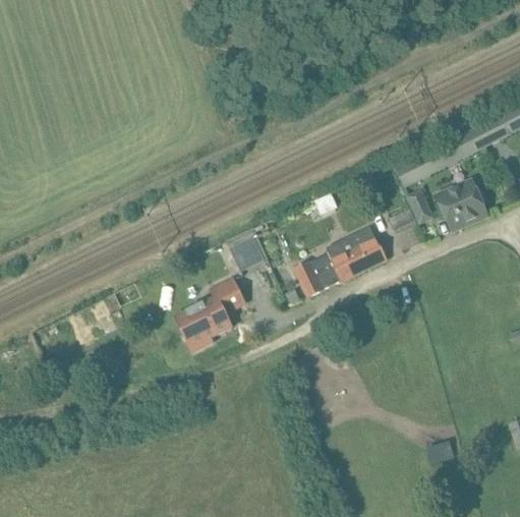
[(459,185),(437,195),(444,212),(451,230),(452,231),(487,216),(487,214),(479,196),(476,189),(472,180),(459,185)]
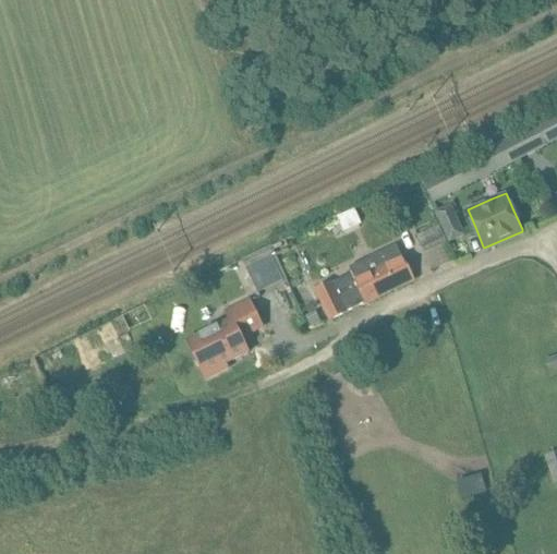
[(448,203),(436,208),(449,238),(461,232),(448,203)]
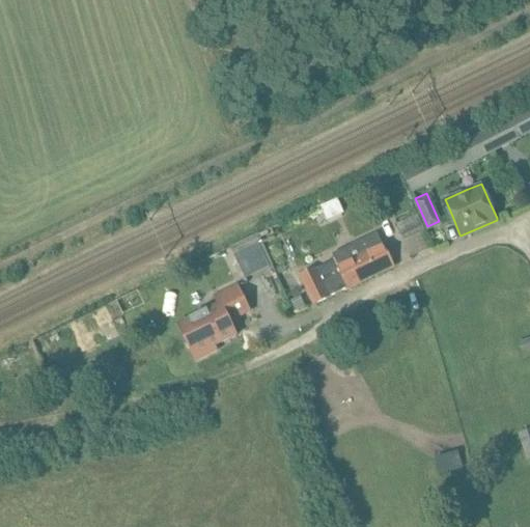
[(417,212),(396,221),(403,237),(423,227),(424,227),(417,212)]
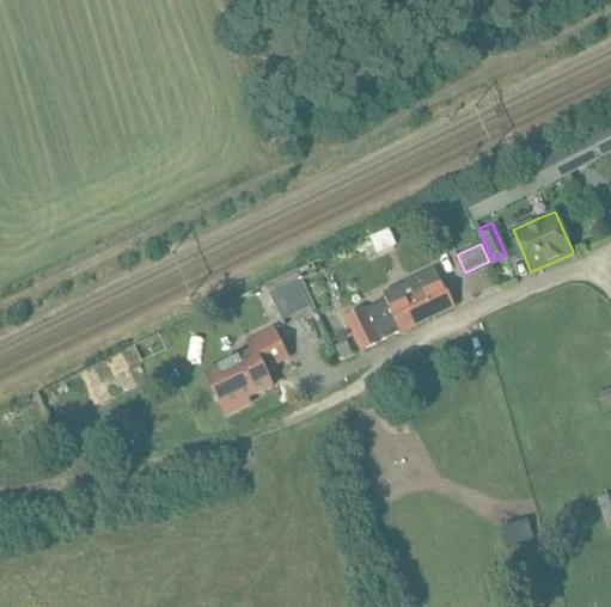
[(362,306),(346,314),(350,325),(360,347),(362,347),(452,304),(441,282),(434,265),(407,277),(383,289),(386,295),(362,307),(362,306)]
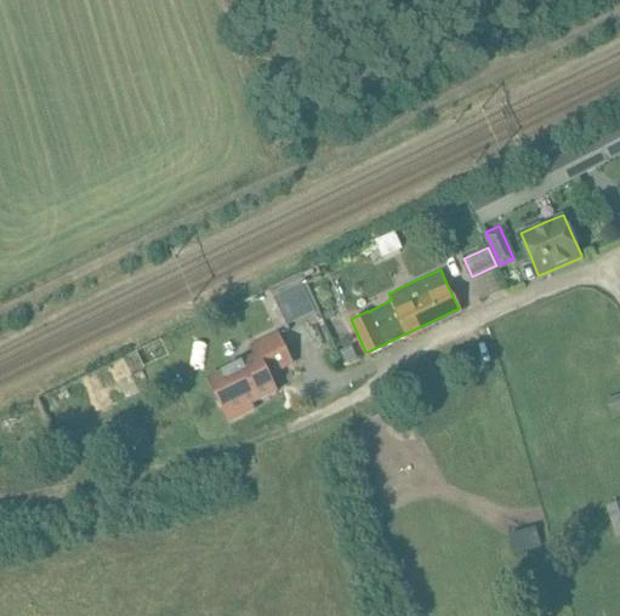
[(300,280),(272,295),(285,323),(314,308),(300,280)]
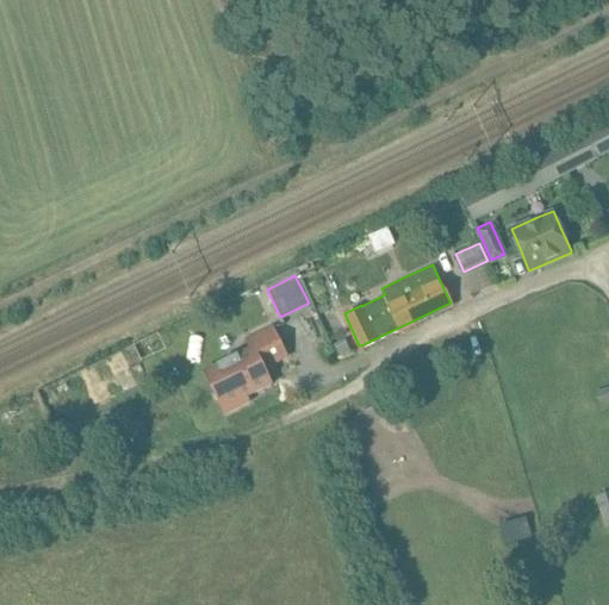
[(252,348),(205,370),(225,410),(249,399),(246,392),(269,381),(263,368),(262,366),(272,361),(269,356),(283,350),(272,329),(271,325),(247,337),(252,348)]
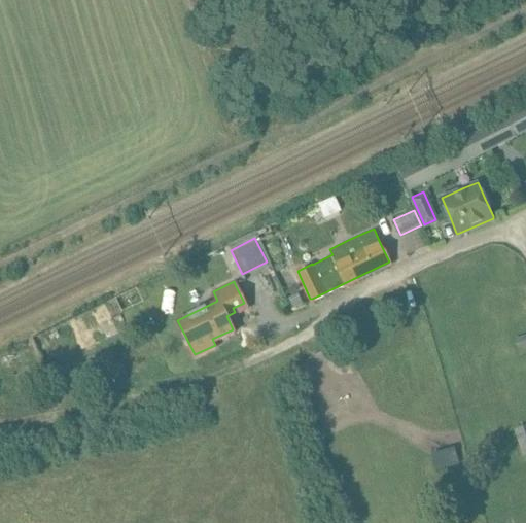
[(296,291),(287,295),(291,305),(302,301),(296,291)]
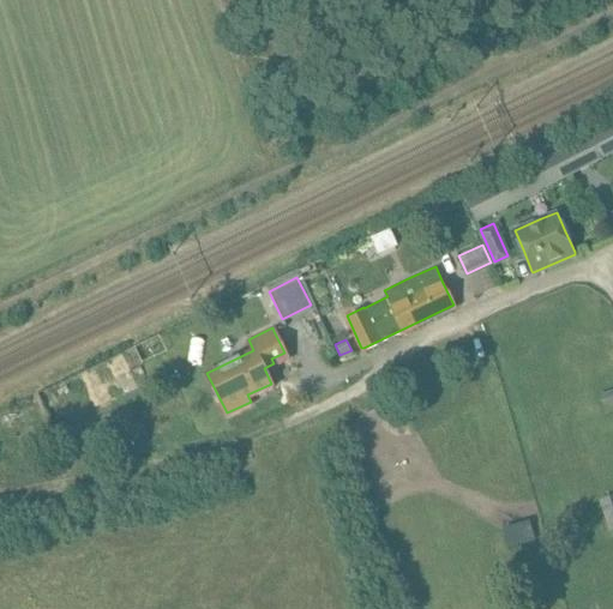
[(144,422),(128,429),(136,444),(150,436),(144,422)]
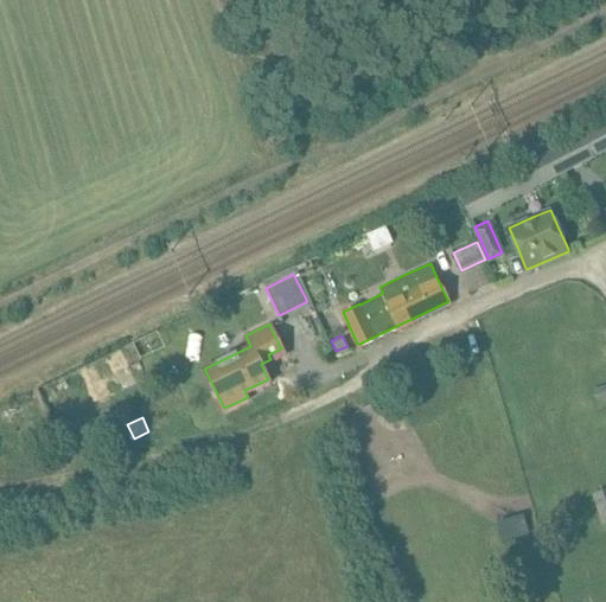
[(605,485),(591,491),(601,523),(605,520),(605,485)]
